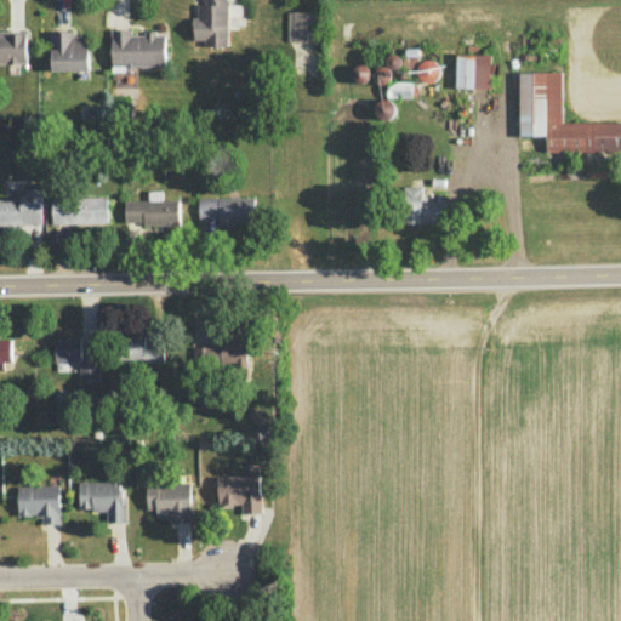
[(227,0),(227,45),(204,46),(204,39),(194,39),(194,17),(198,17),(198,4),(217,4),(216,0),(227,0)]
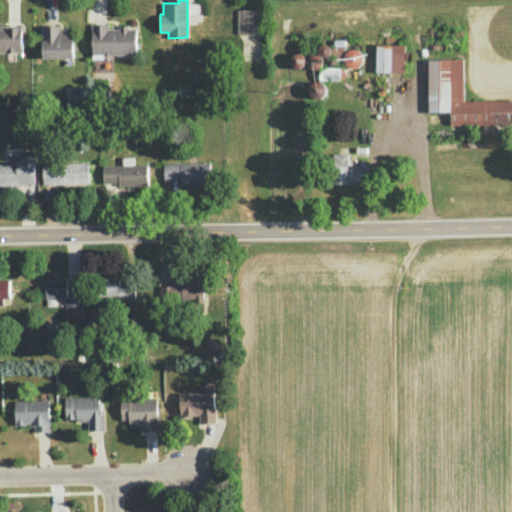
[(237,8),(237,33),(261,34),(261,9),(237,8)]
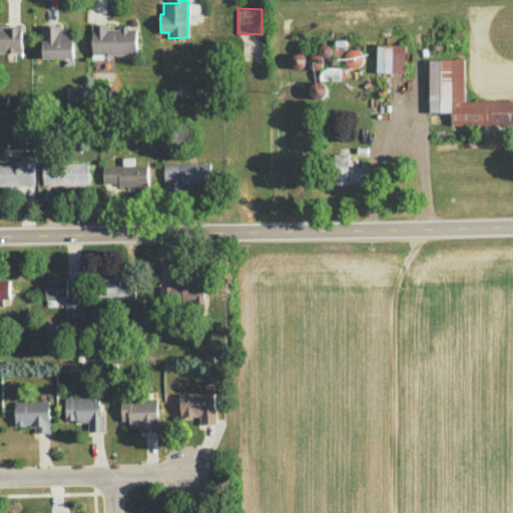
[(91,24),(100,24),(108,23),(108,28),(119,28),(119,25),(129,25),(129,28),(135,28),(137,54),(127,55),(127,54),(112,54),(112,57),(104,57),(104,54),(92,54),(91,24)]
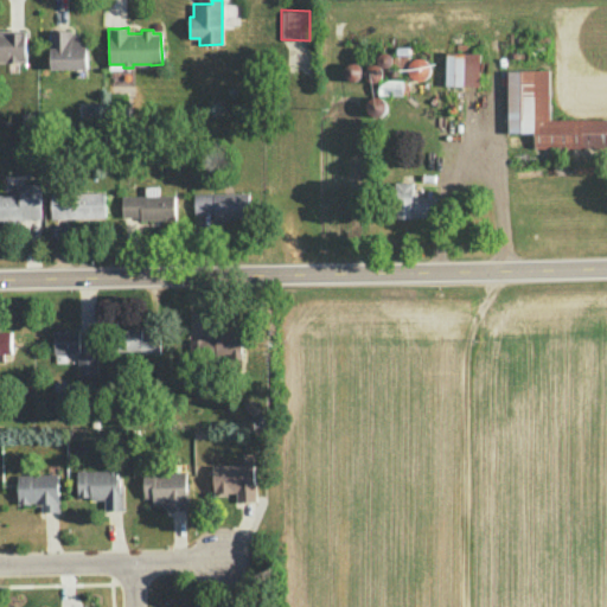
[(71,29),(63,30),(50,30),(51,69),(87,69),(87,42),(78,42),(78,34),(71,34),(71,29)]
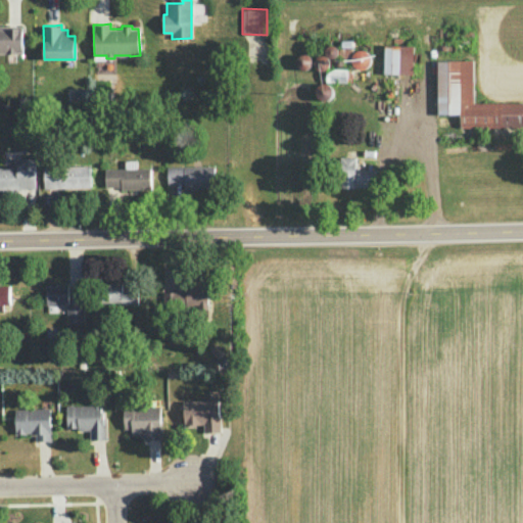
[(0,27),(12,27),(22,26),(22,52),(0,52),(0,27)]
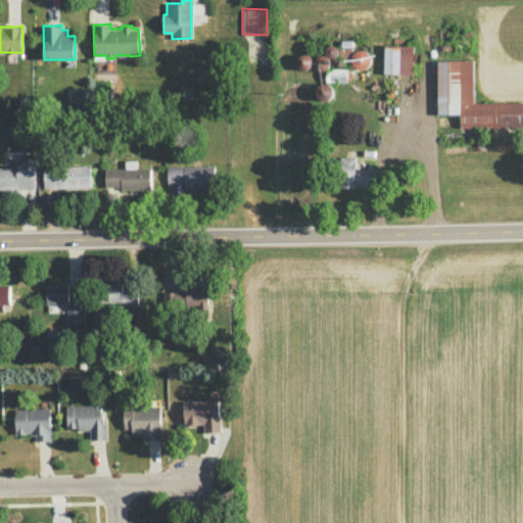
[(384,73),(413,74),(414,46),(385,45),(384,73)]
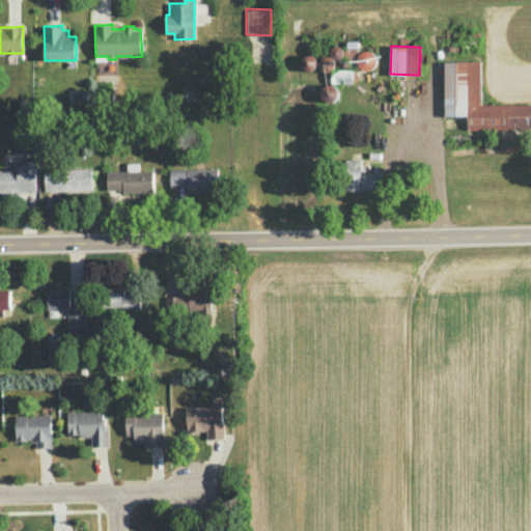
[(358,48),(354,49),(359,71),(376,66),(373,51),(360,55),(358,48)]
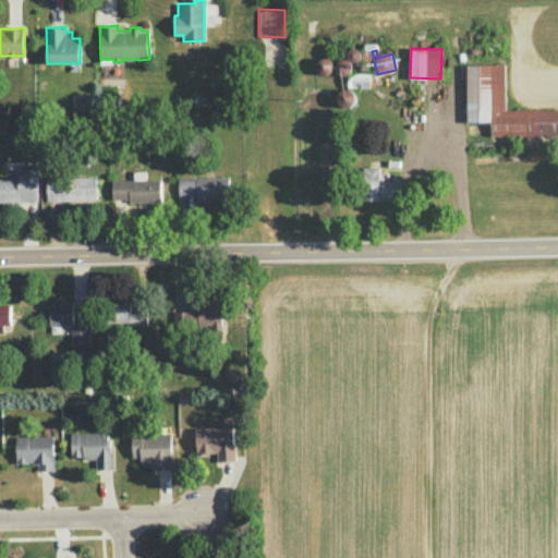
[(557,109),(506,110),(505,64),(466,64),(466,122),(490,121),(492,136),(557,135),(557,109)]
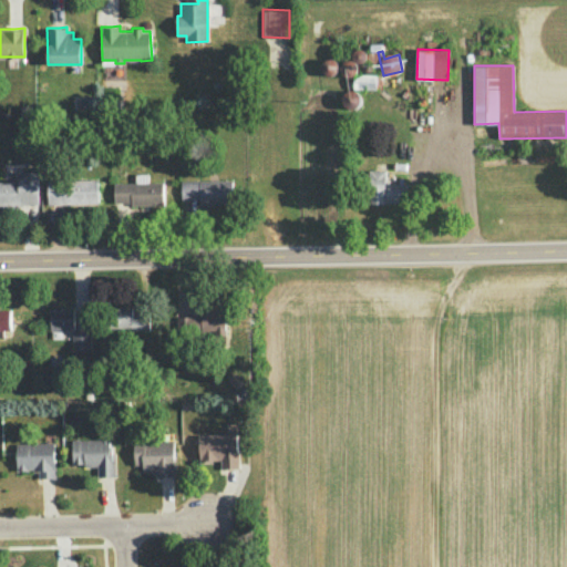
[(409,184),(387,184),(387,169),(370,169),(370,203),(409,203),(409,184)]
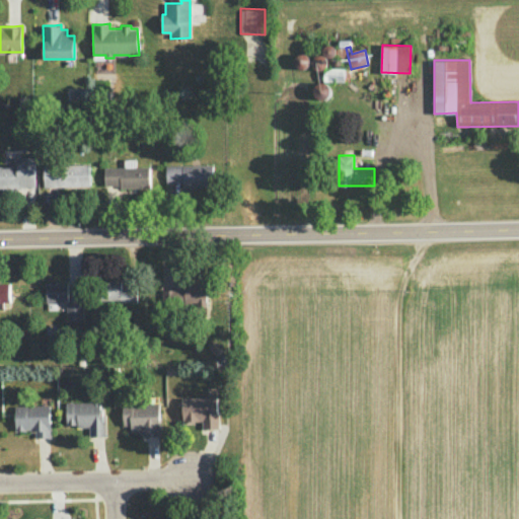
[(0,165),(0,188),(35,188),(34,157),(16,157),(16,166),(0,165)]
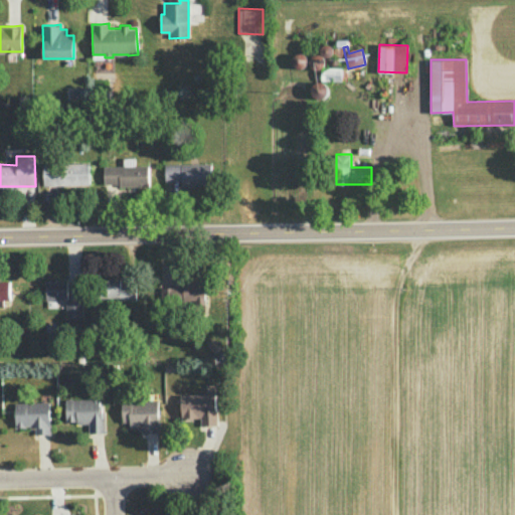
[(104,166),(104,186),(148,185),(148,166),(134,166),(134,158),(124,158),(124,166),(104,166)]
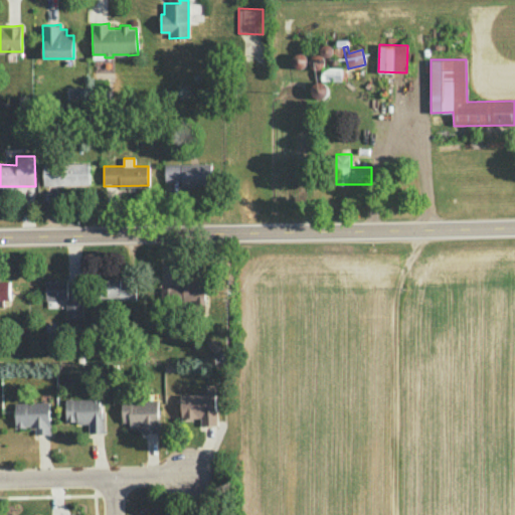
[(42,164),(43,185),(90,183),(89,163),(42,164)]
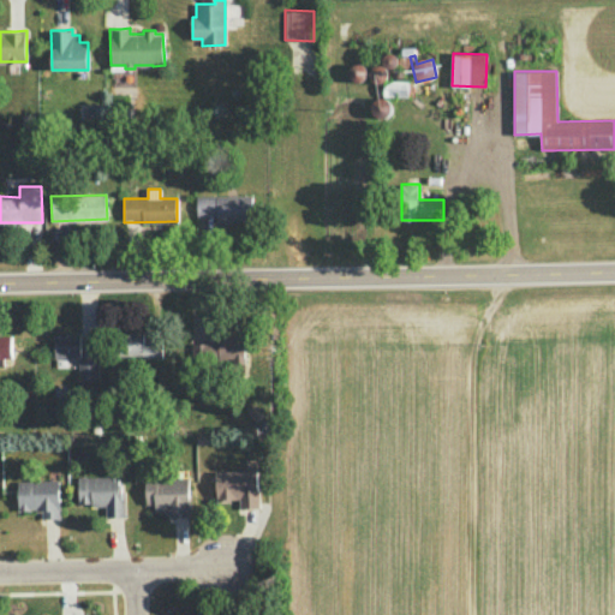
[(252,195),(196,196),(197,218),(218,218),(218,222),(252,221),(252,195)]
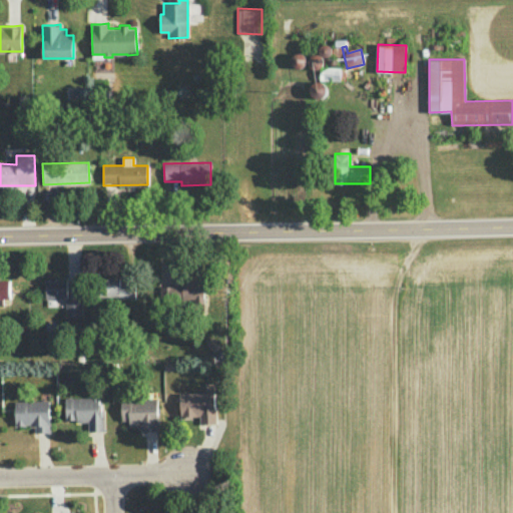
[(45,298),(66,298),(66,279),(45,279),(45,298)]
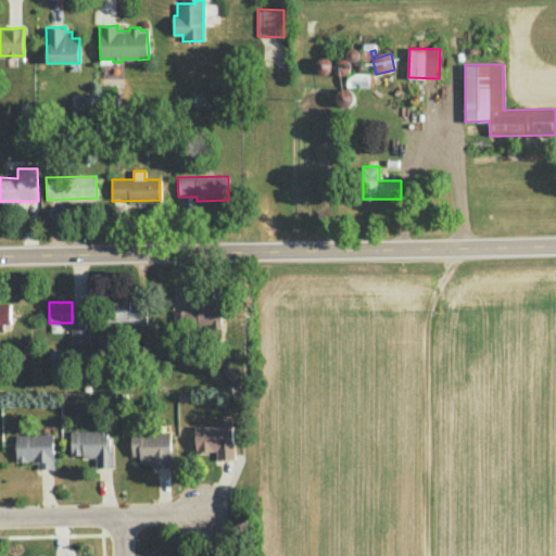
[(129,308),(129,302),(111,303),(112,324),(147,323),(146,307),(129,308)]
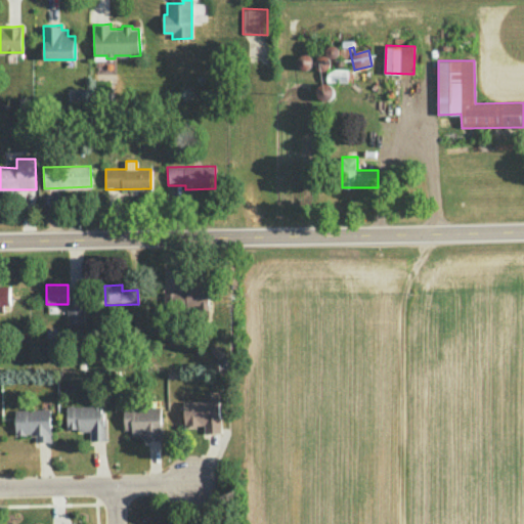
[(9,286),(0,286),(0,309),(9,309),(9,286)]
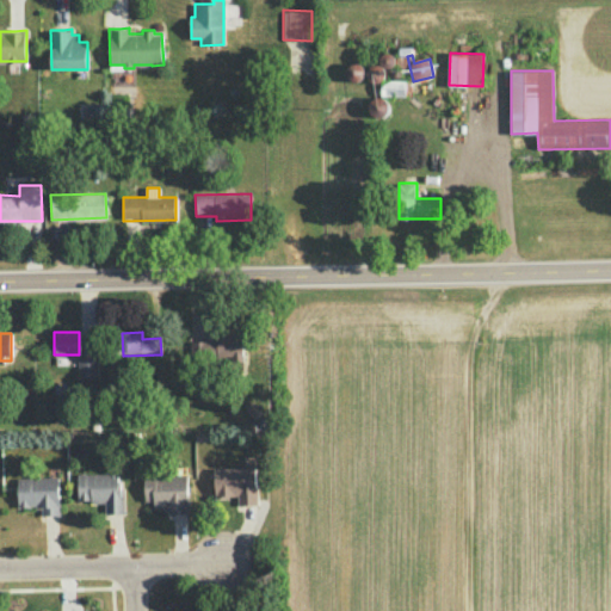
[(242,335),(190,337),(191,362),(242,360),(242,335)]
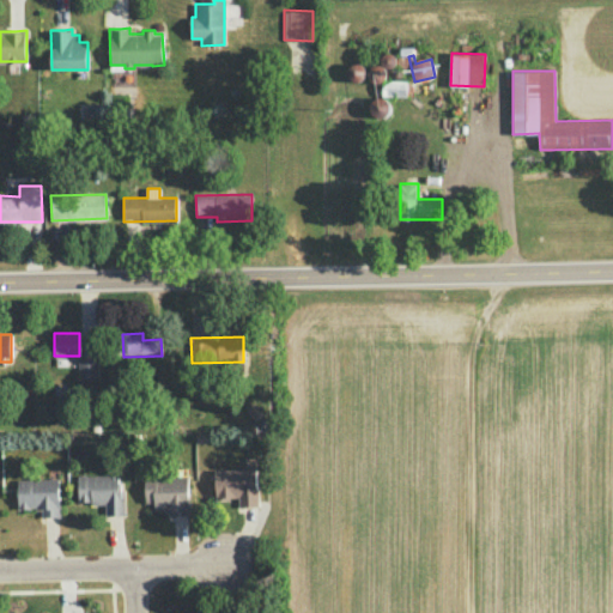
[(78,358),(78,378),(97,378),(97,358),(78,358)]
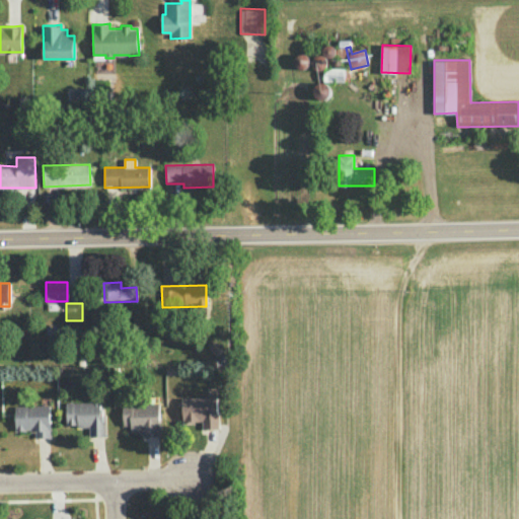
[(181,397),(181,422),(202,422),(202,429),(217,428),(217,396),(181,397)]
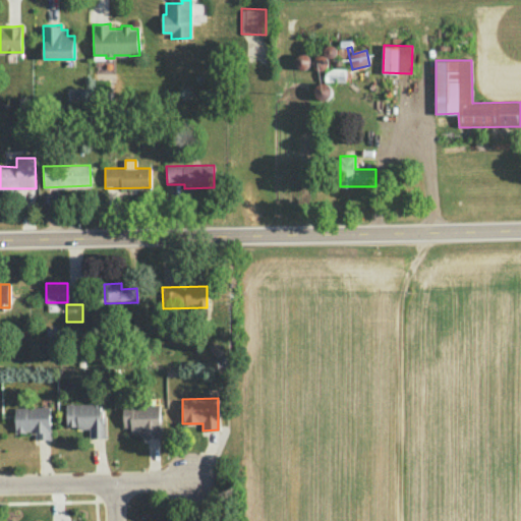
[(89,438),(105,438),(105,414),(101,415),(101,403),(66,404),(66,427),(89,427),(89,438)]
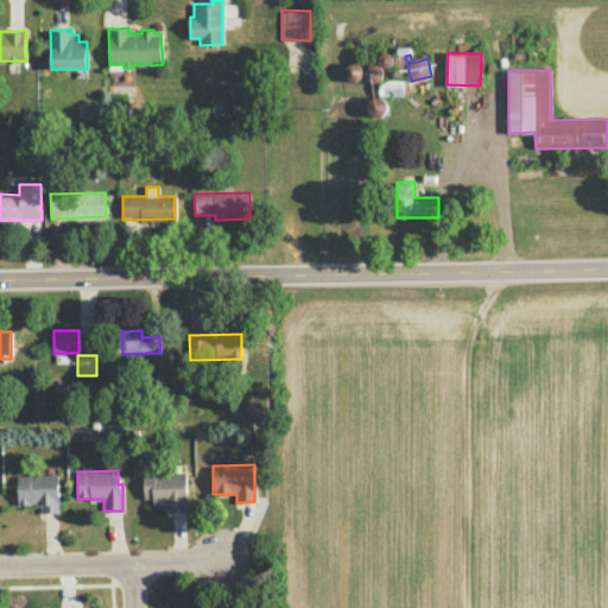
[(143,473),(144,498),(152,498),(152,507),(188,506),(187,472),(143,473)]
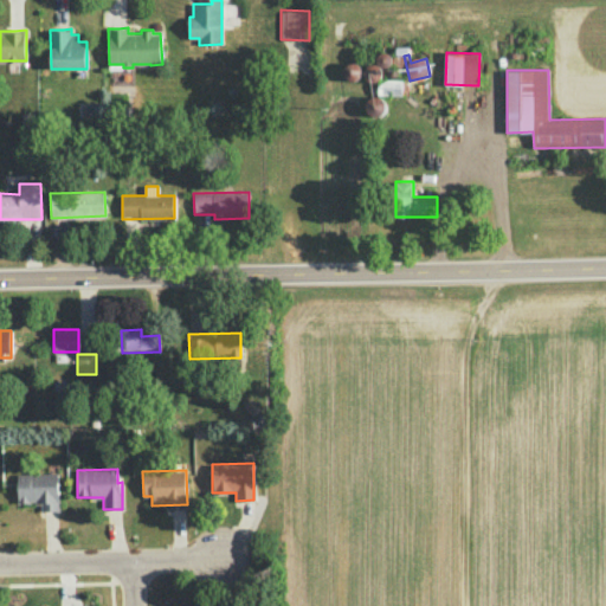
[(18,502),(38,502),(38,511),(59,510),(58,474),(18,474),(18,502)]
